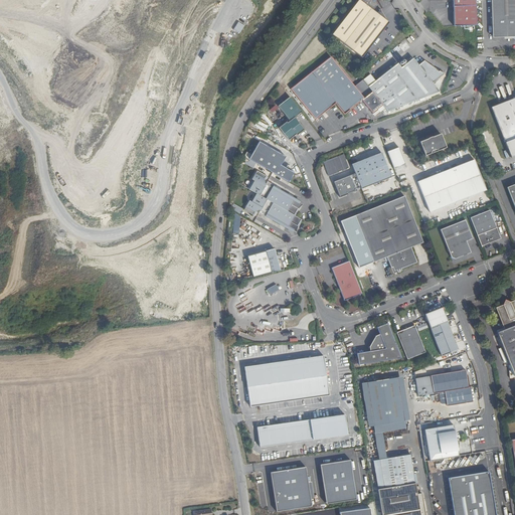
[(359,0),(358,0),(331,34),(361,58),(388,23),(386,21),(381,10),(377,14),(373,11),(378,6),(374,0),(360,0),(359,0)]
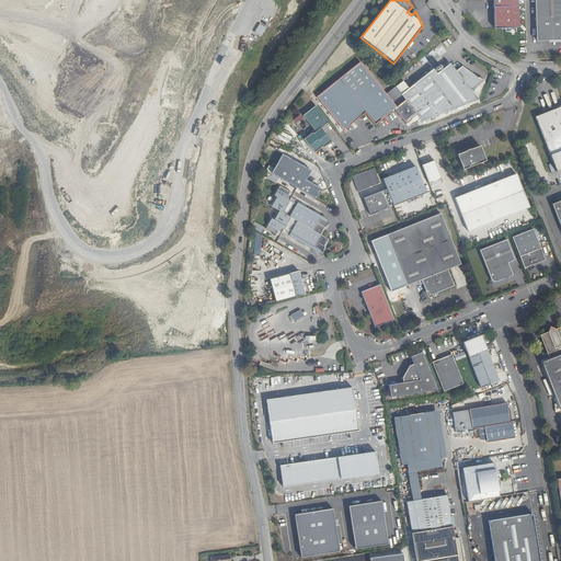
[(512,4),(511,0),(493,0),(494,27),(513,27),(512,4)]
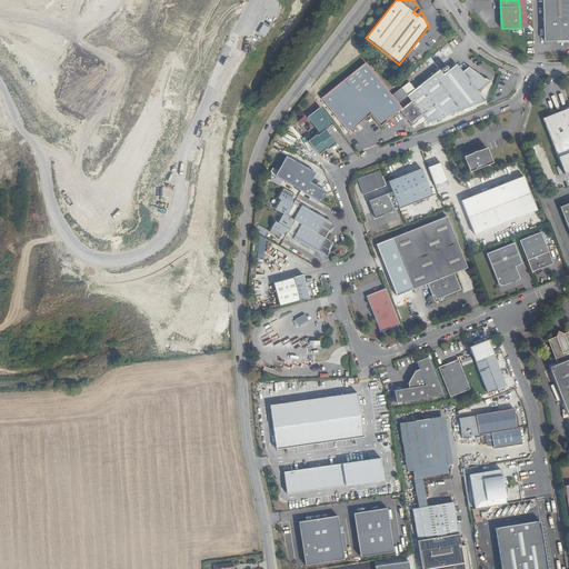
[(568,0),(541,0),(543,41),(568,40),(568,0)]
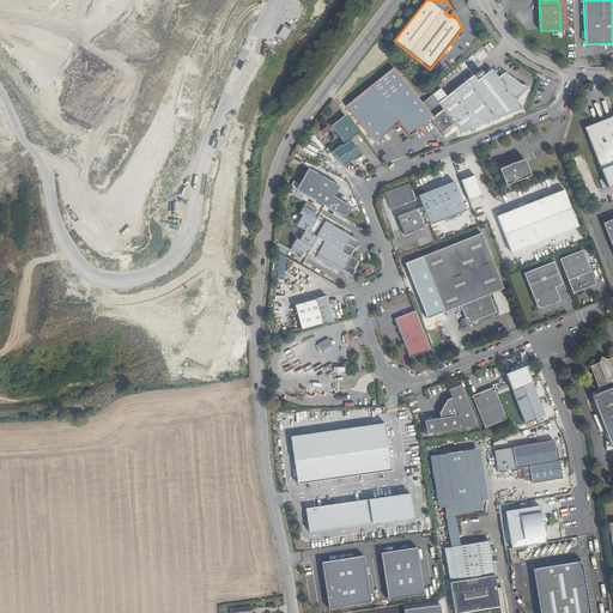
[(272,42),(280,47),(290,30),(281,25),(272,42)]
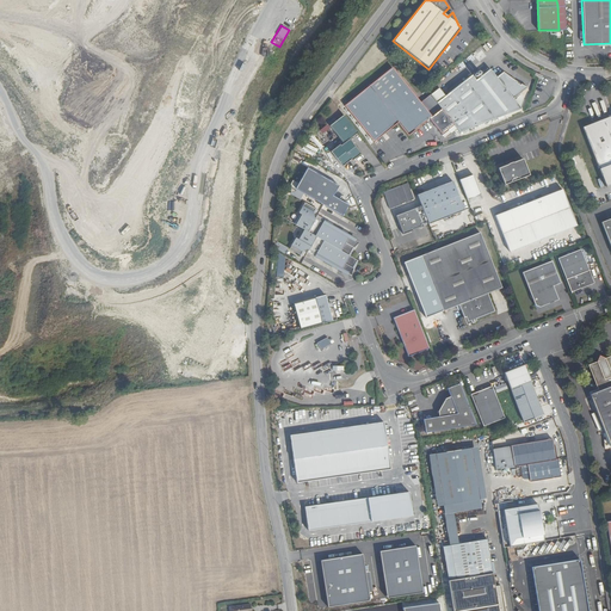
[(498,78),(491,69),(477,80),(473,75),(445,96),(439,88),(420,103),(393,67),(345,105),(374,141),(397,122),(407,135),(442,109),(460,133),(520,107),(520,106),(524,100),(520,96),(516,100),(514,99),(529,88),(523,85),(520,86),(516,81),(517,80),(505,72),(498,78)]
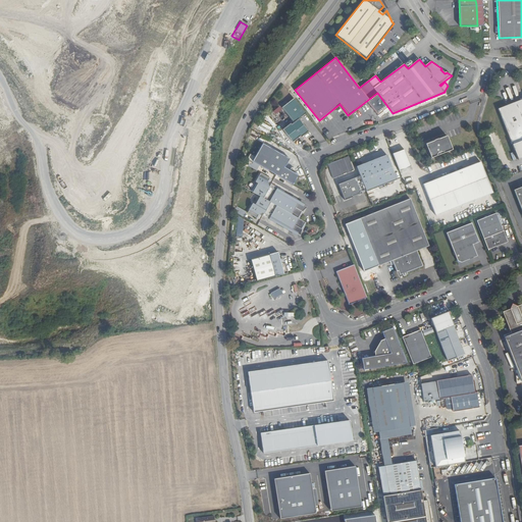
[(305,112),(294,98),(281,107),(293,122),(291,123),(290,123),(282,128),(293,142),(300,136),(301,137),(308,131),(298,117),(305,112)]
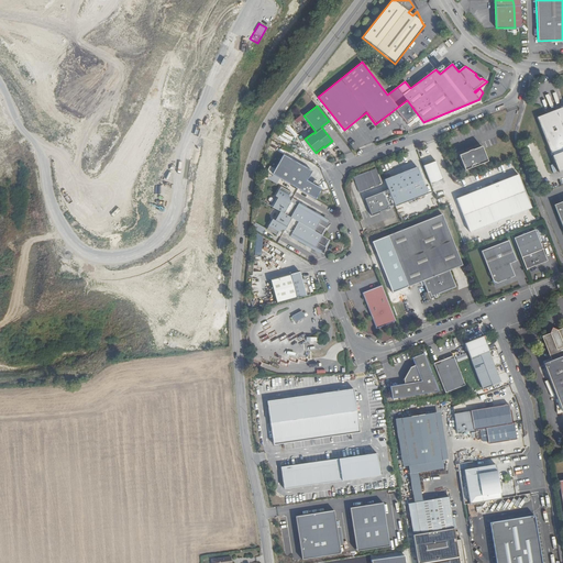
[(562,169),(562,107),(548,113),(537,118),(559,172),(562,169)]
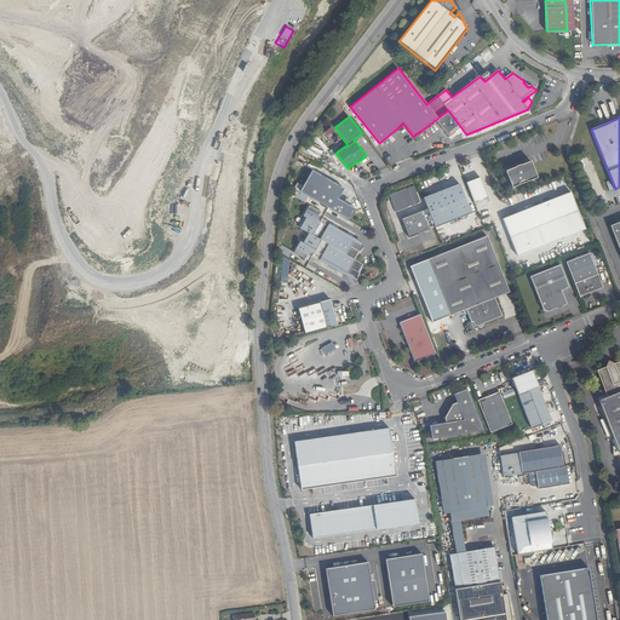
[(332,126),(323,132),(327,137),(336,131),(332,126)]
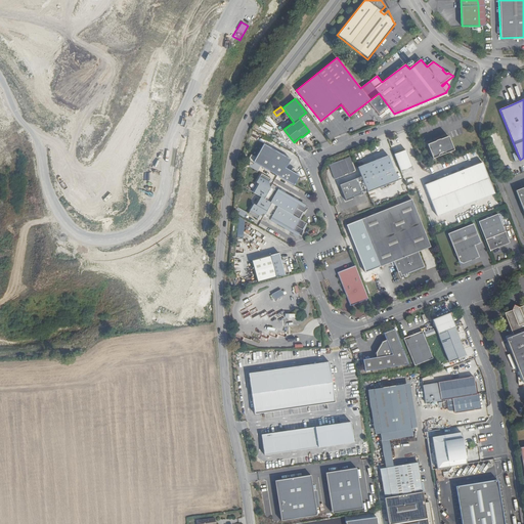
[(435,140),(428,143),(433,158),(454,149),(450,139),(448,135),(441,138),(439,138),(436,139),(435,140)]
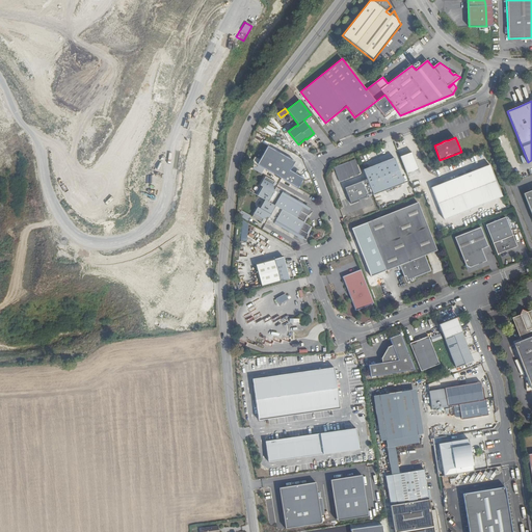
[(257,164),(297,188),(303,179),(290,170),(294,162),(267,147),(257,164)]
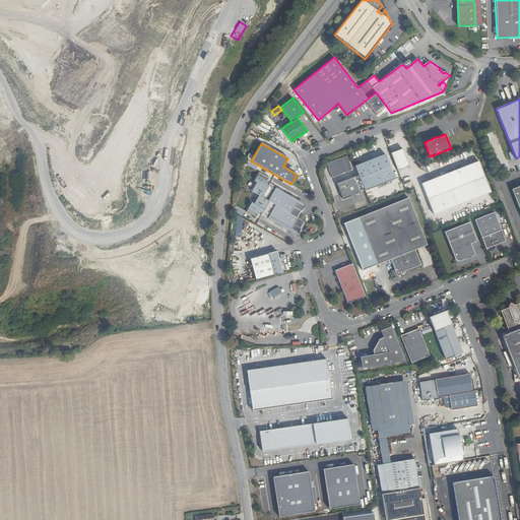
[(402,148),(391,152),(398,170),(408,166),(402,148)]
